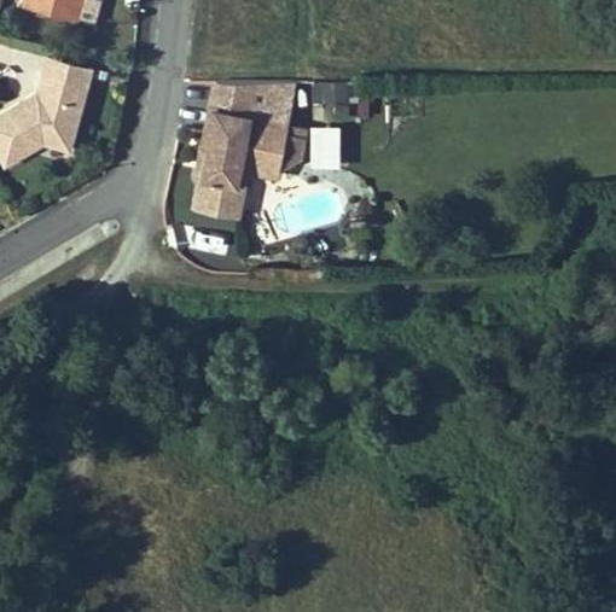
[(79,25),(85,0),(25,0),(23,11),(79,25)]
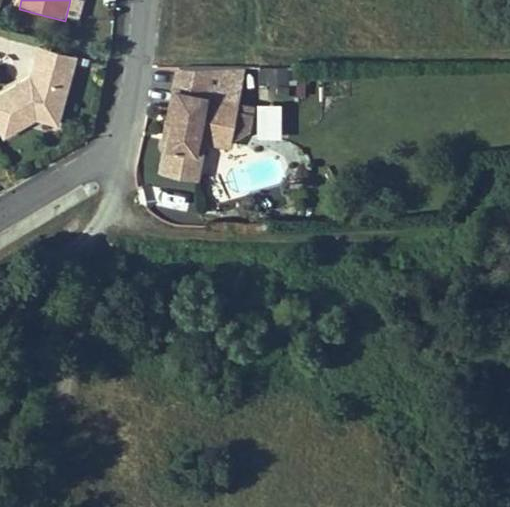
[(76,58),(39,48),(35,62),(72,74),(76,58)]
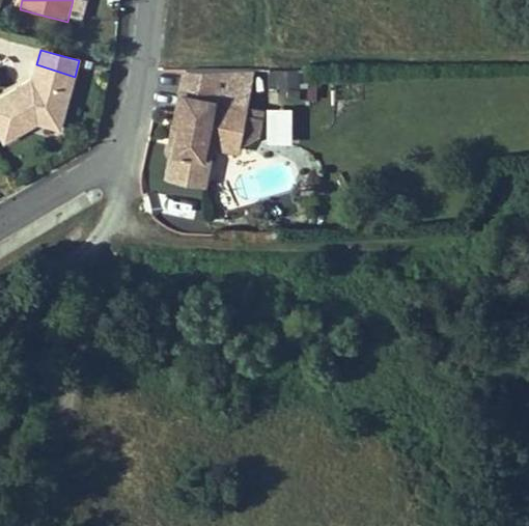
[(26,94),(19,100),(15,94),(0,104),(0,134),(8,146),(39,125),(58,132),(75,77),(36,64),(30,83),(23,88),(26,94)]
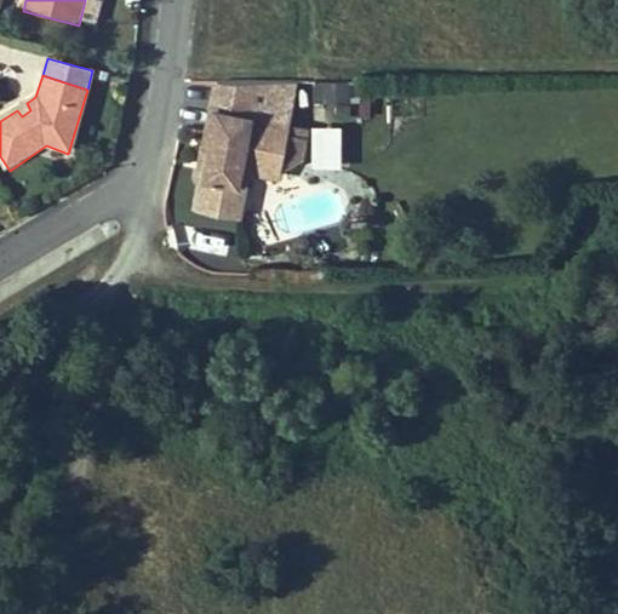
[(230,214),(235,178),(270,176),(305,159),(308,128),(289,128),(296,82),(215,84),(202,147),(210,147),(204,177),(198,208),(230,214)]
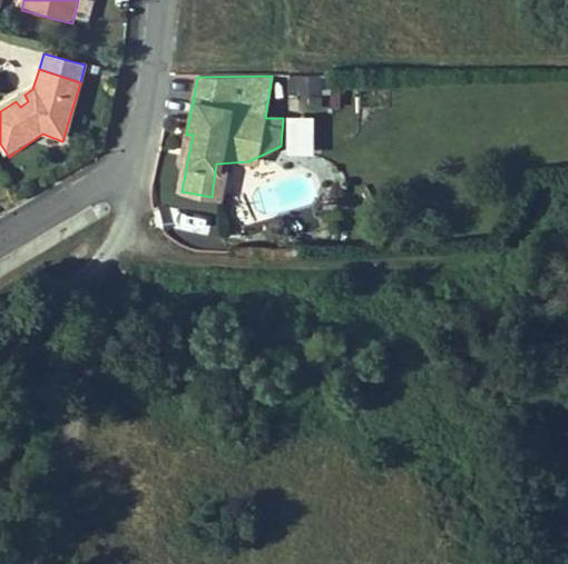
[(20,107),(28,101),(25,95),(16,101),(20,107)]
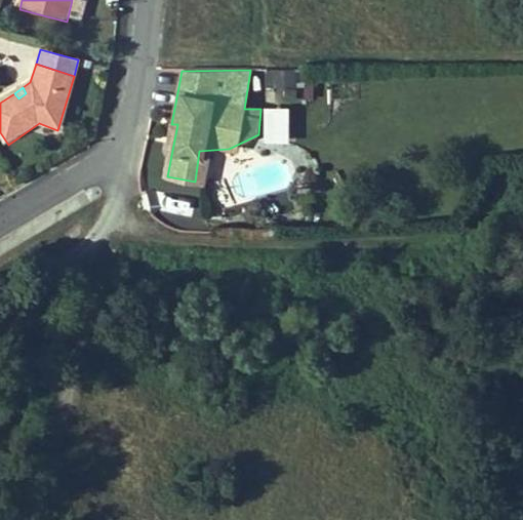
[(166,150),(172,150),(177,124),(171,124),(166,150)]
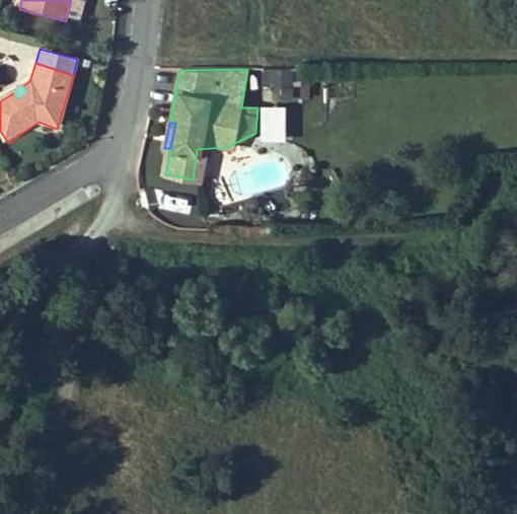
[(141,212),(159,212),(160,191),(141,190),(141,212)]
